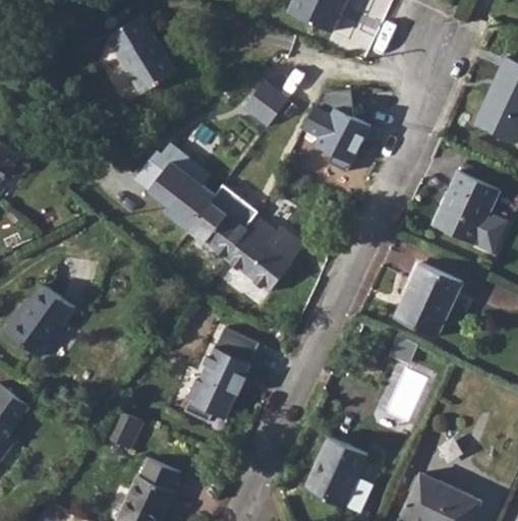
[(330,32),(344,0),(292,0),(287,11),(330,32)]
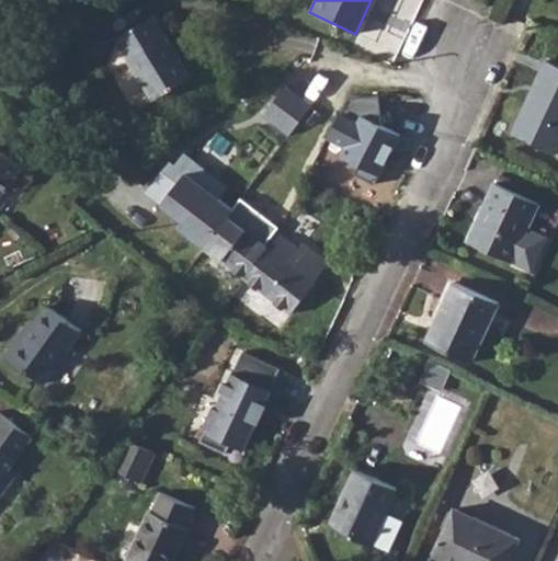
[(189,78),(151,15),(113,37),(150,100),(189,78)]
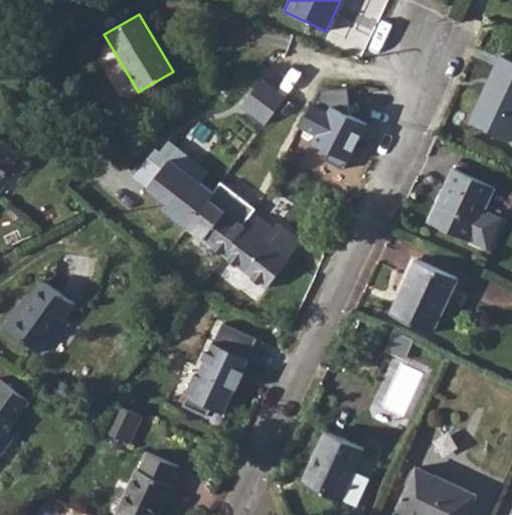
[(507,141),(511,130),(511,61),(498,55),(467,123),(507,141)]
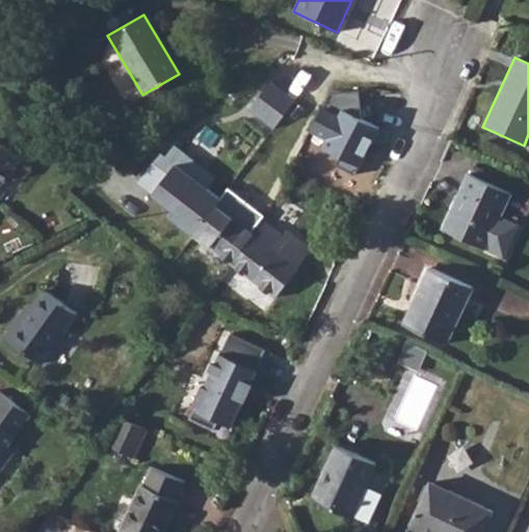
[(292,99),(267,80),(245,108),(270,127),(292,99)]
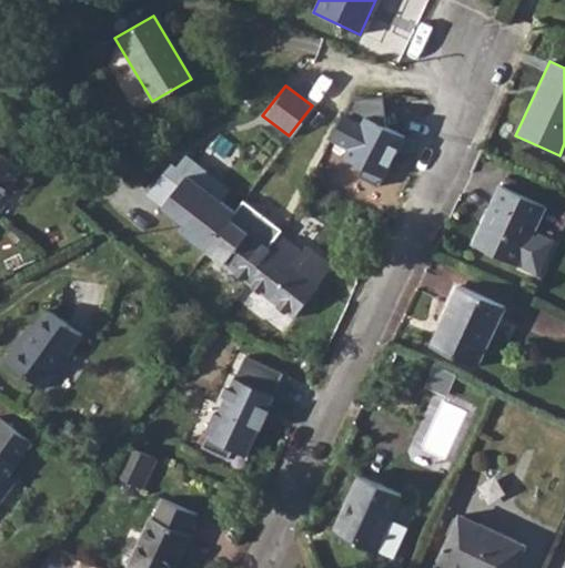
[(90,113),(80,99),(67,109),(77,122),(90,113)]
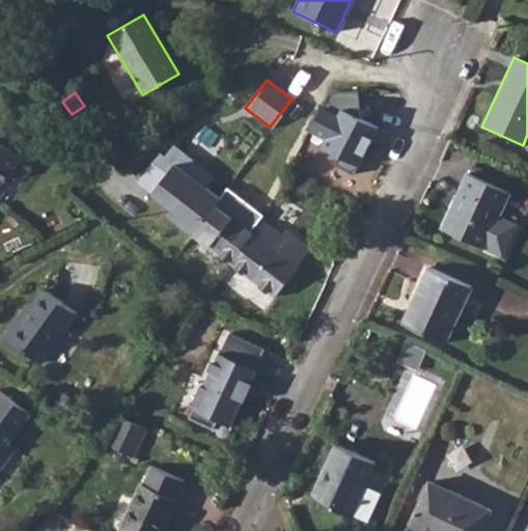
[(0,183),(20,158),(0,142),(0,194),(2,192),(0,190),(0,183)]
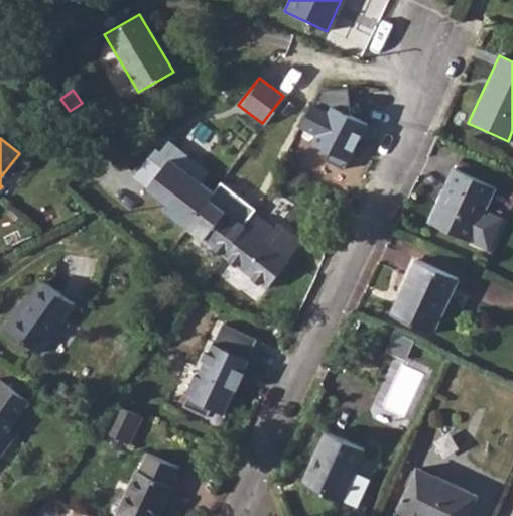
[(154,149),(133,176),(167,204),(163,209),(225,256),(246,228),(242,225),(255,209),(220,181),(211,192),(199,183),(207,172),(166,141),(158,152),(154,149)]
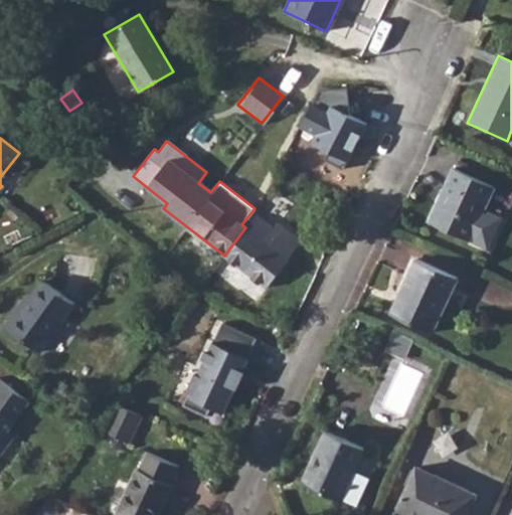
[(483,208),(493,187),(452,168),(436,202),(440,205),(431,224),(486,249),(502,217),(483,208)]
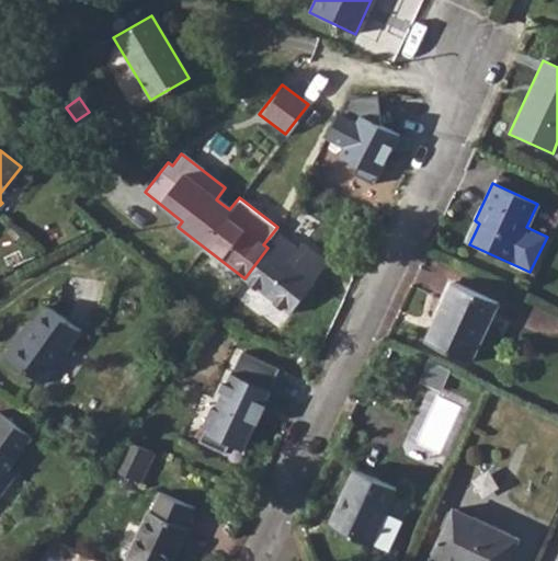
[(268,248),(245,278),(289,313),(326,263),(300,243),(296,249),(277,235),(268,248)]
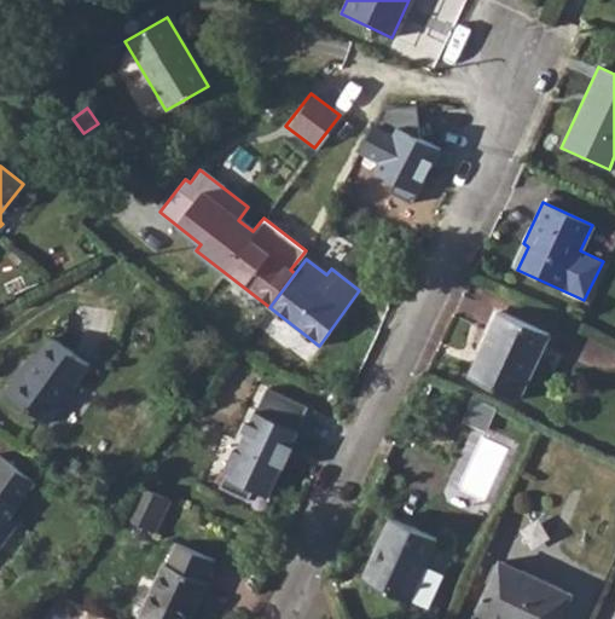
[(516,400),(547,334),(498,311),(468,376),(516,400)]
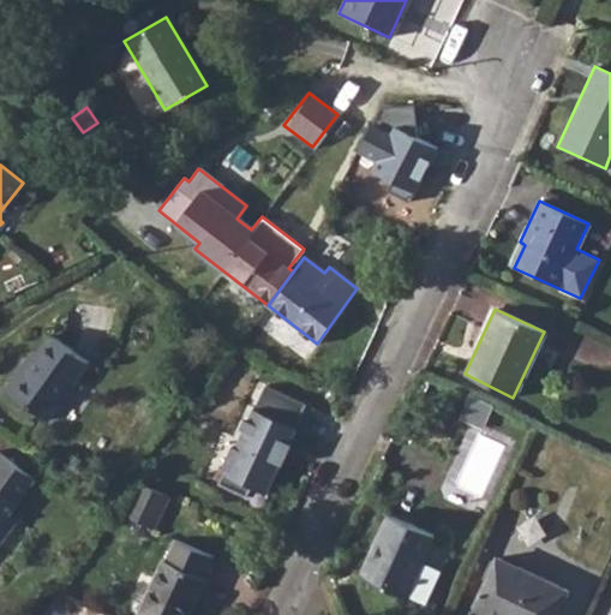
[(46,421),(87,362),(48,335),(7,393),(46,421)]
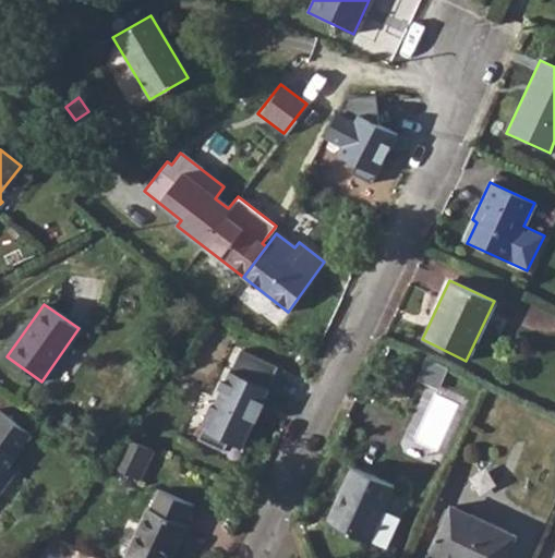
[(277,366),(240,349),(196,438),(222,451),(227,441),(241,447),(268,388),(267,388),(277,366)]
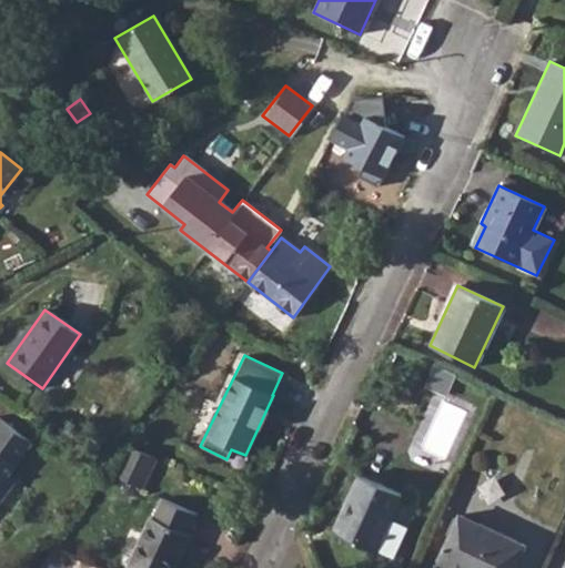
[(452,375),(434,367),(425,386),(444,394),(452,375)]
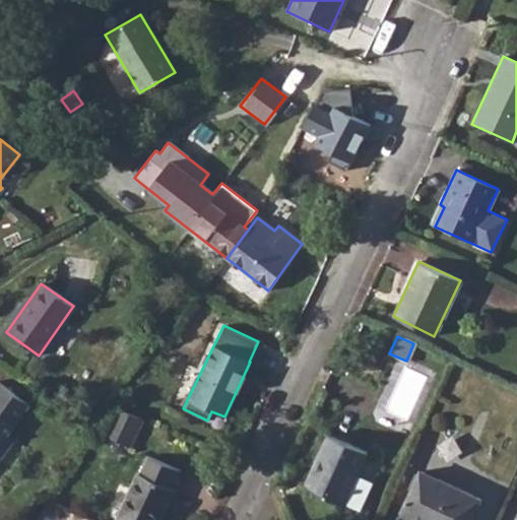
[(6,434),(27,404),(0,383),(0,455),(13,439),(6,434)]
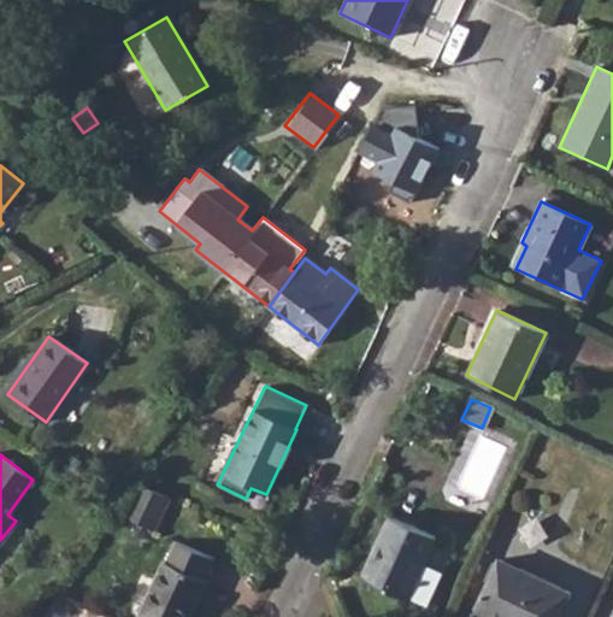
[(168,498),(139,483),(123,517),(152,530),(168,498)]
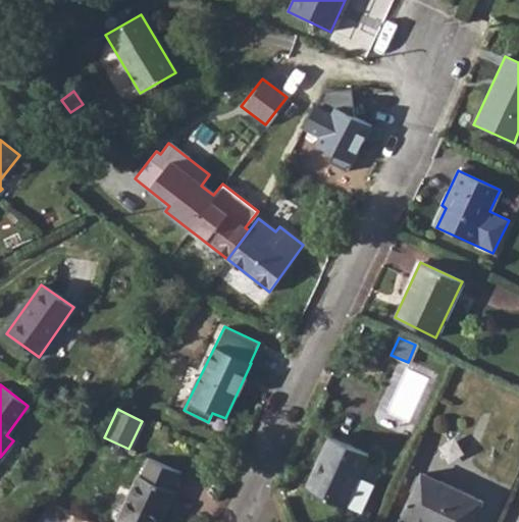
[(357,477),(367,454),(328,436),(304,488),(344,507),(345,505),(361,512),(373,484),(357,477)]
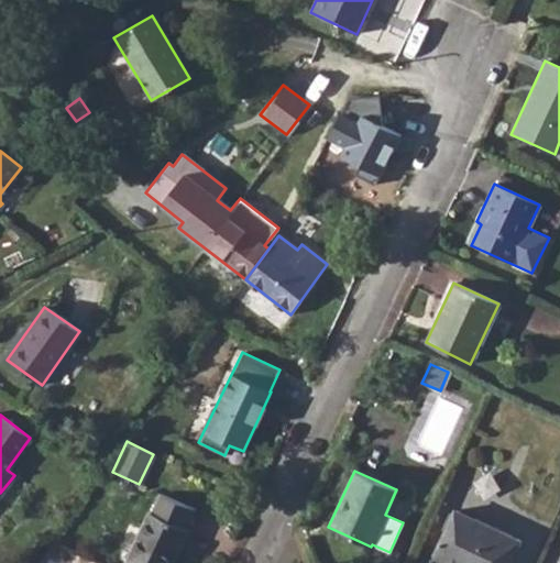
[(185,529),(194,509),(158,494),(150,514),(146,512),(123,562),(125,562),(171,562),(187,530),(185,529)]
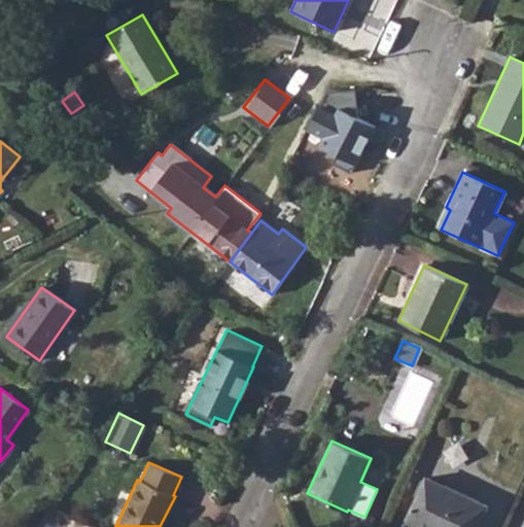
[(408,526),(475,526),(485,505),(424,478),(403,525),(408,526)]
